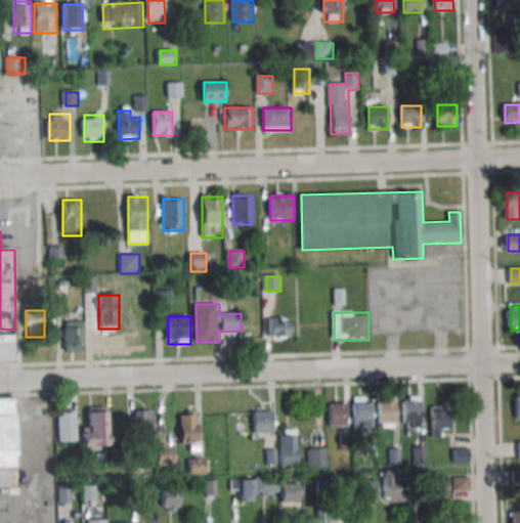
[(292,318),(271,318),(271,338),(292,338),(292,318)]
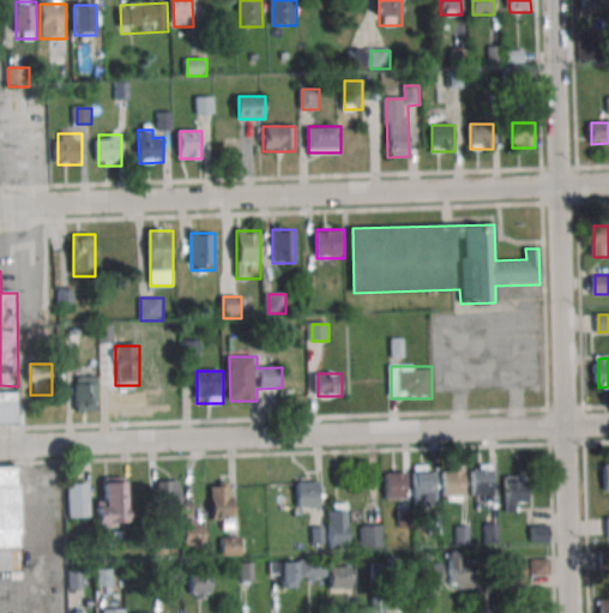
[(77,377),(77,412),(98,412),(98,377),(77,377)]
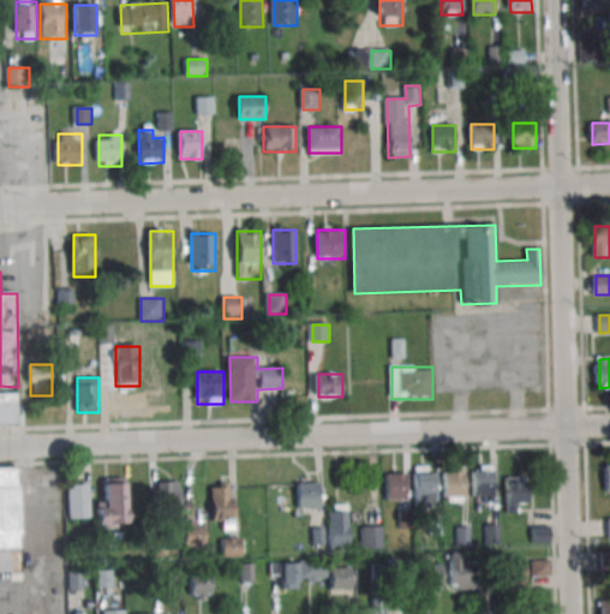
[(418,507),(437,507),(437,466),(418,466),(418,507)]
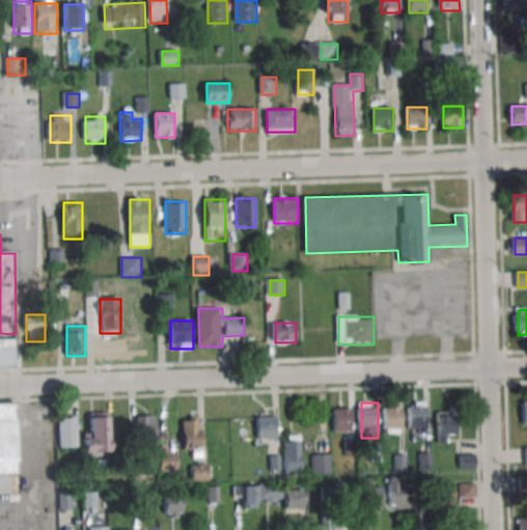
[(411,433),(430,433),(430,402),(411,402),(411,433)]
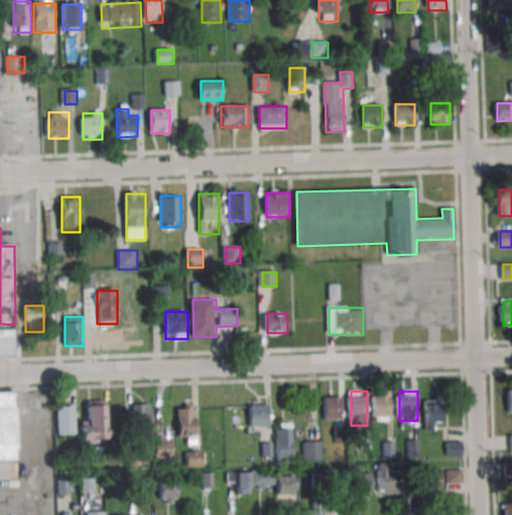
[(19,393),(0,393),(0,481),(20,481),(19,393)]
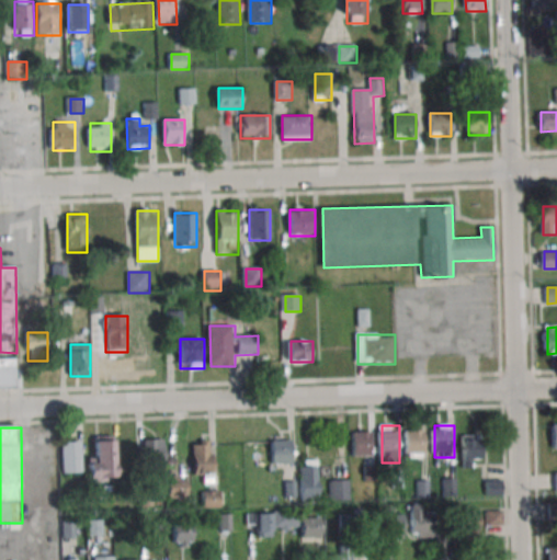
[(427,429),(408,429),(408,458),(427,458),(427,429)]
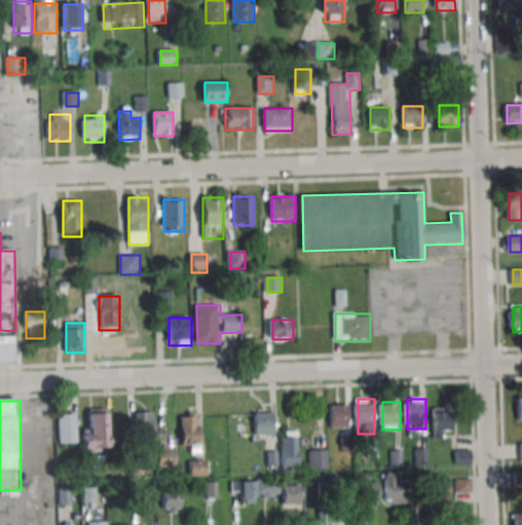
[(350,427),(350,405),(332,405),(332,427),(350,427)]
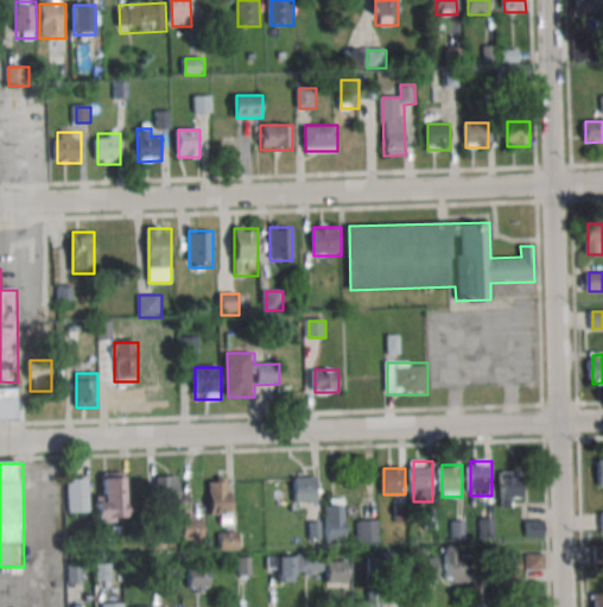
[(502,473),(502,509),(514,509),(514,497),(525,497),(525,473),(502,473)]
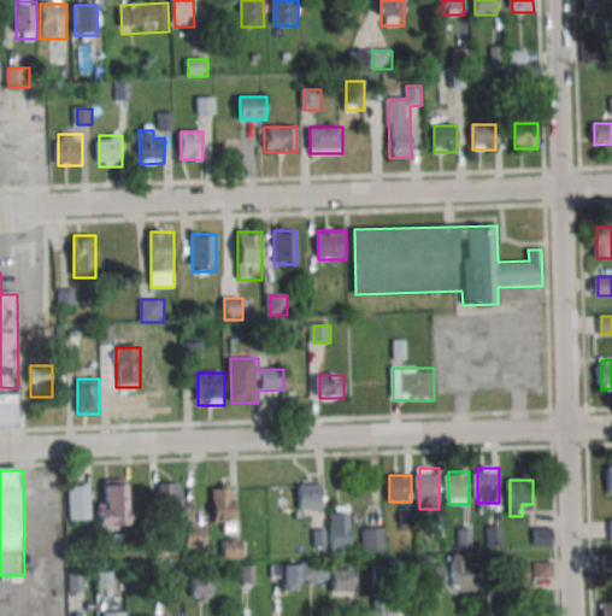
[(101,531),(129,531),(129,481),(101,481),(101,531)]
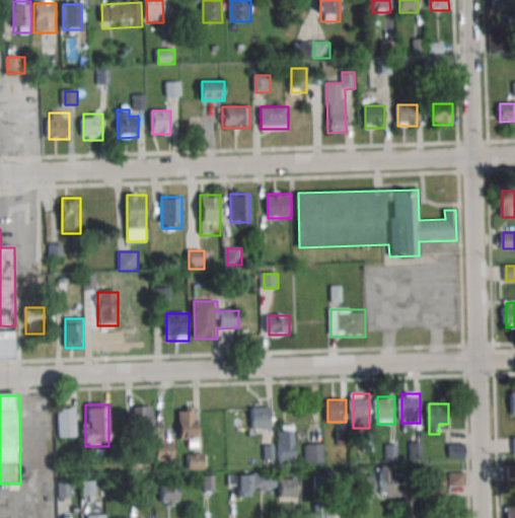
[(136,431),(153,431),(153,407),(136,407),(136,431)]
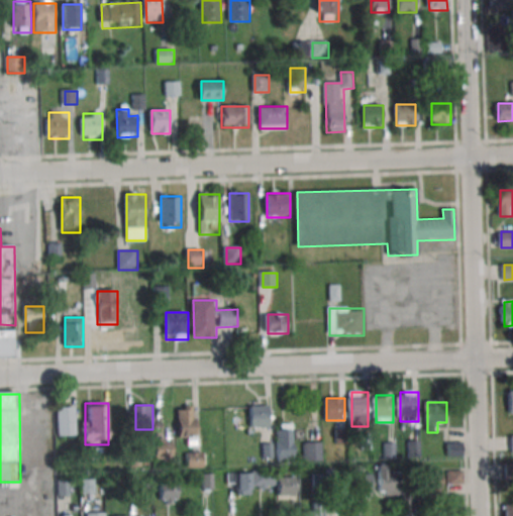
[(251,428),(271,428),(271,406),(251,406),(251,428)]
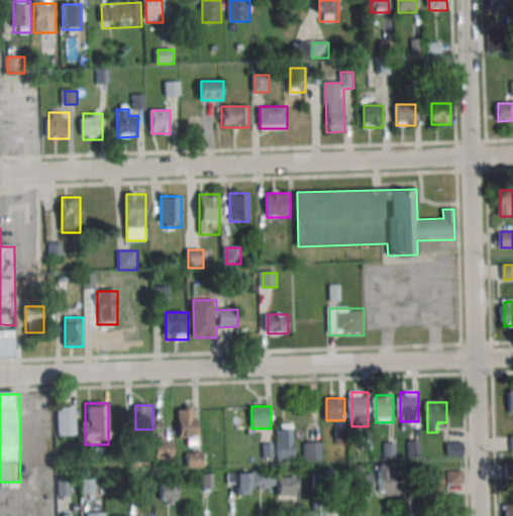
[(77,436),(77,408),(59,408),(59,436),(77,436)]
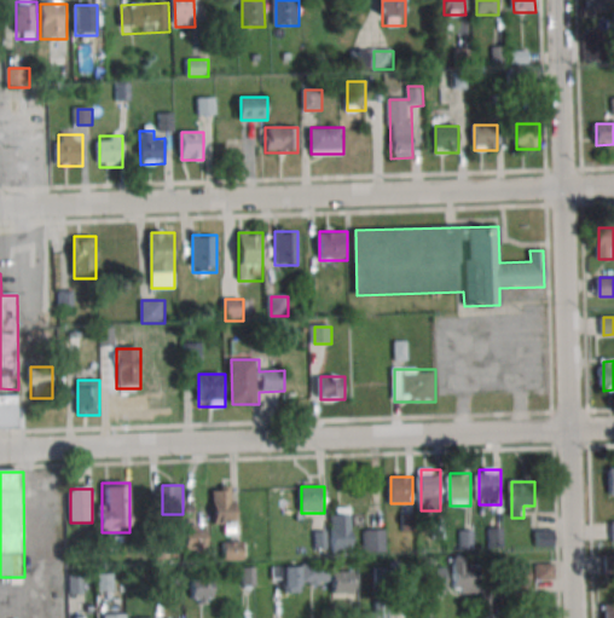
[(238,489),(215,489),(215,524),(227,524),(227,533),(238,533),(238,489)]
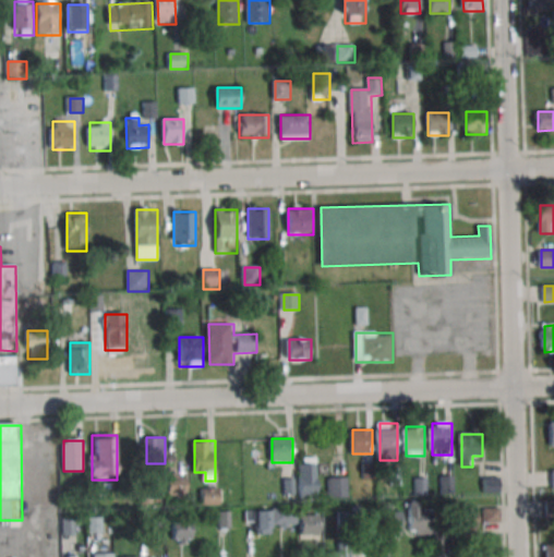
[(302,500),(351,499),(350,477),(330,477),(332,492),(321,492),(320,459),(301,459),(302,500)]
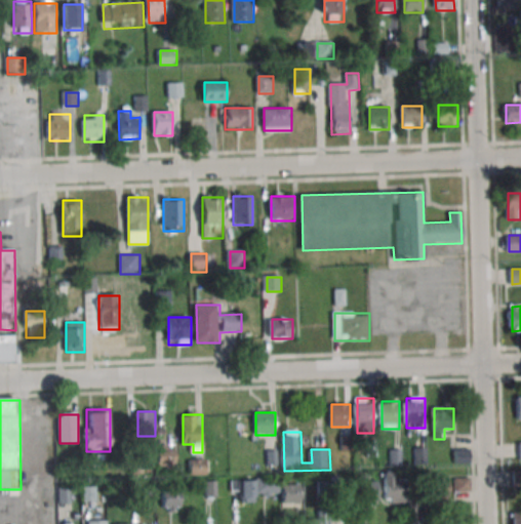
[(159,467),(177,467),(177,448),(159,448),(159,467)]
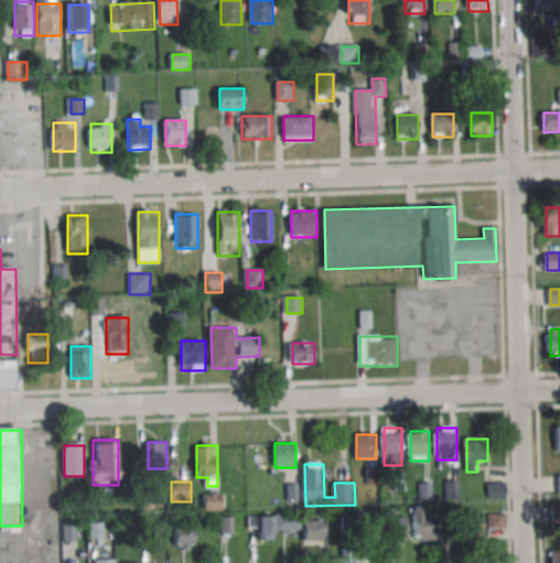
[(229,511),(229,494),(206,495),(206,511),(229,511)]
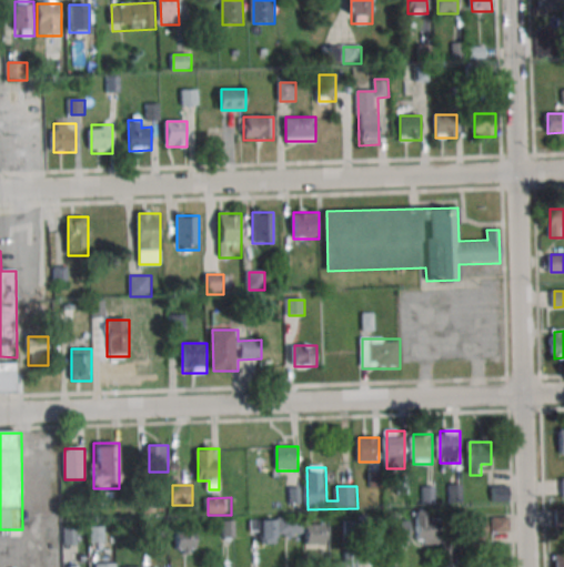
[(470,545),(487,545),(487,518),(470,518),(470,545)]
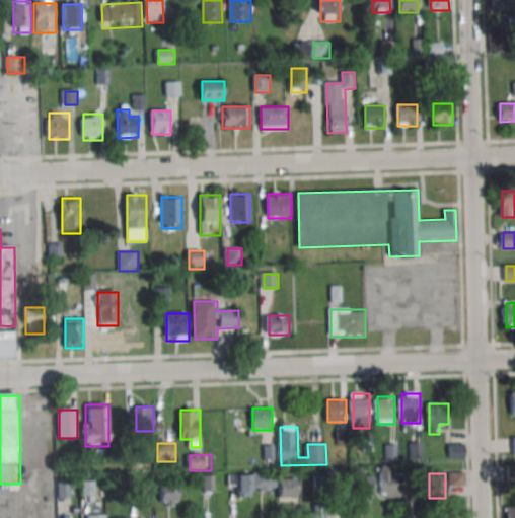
[(466,473),(452,473),(452,487),(466,487),(466,473)]
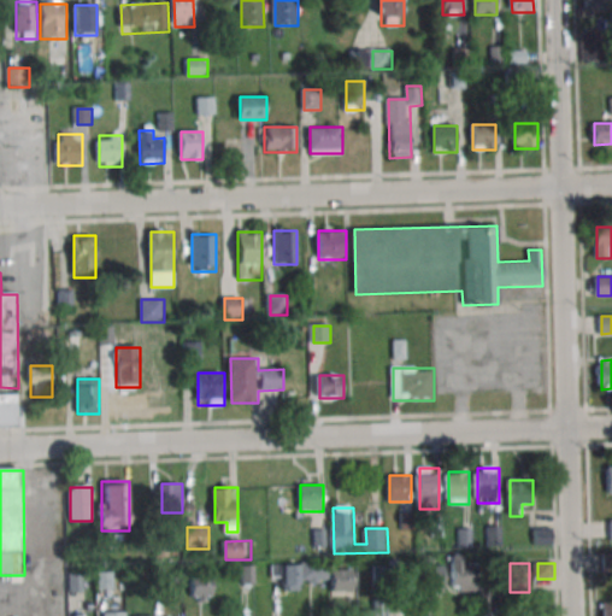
[(330,582),(330,564),(284,564),(284,592),(304,592),(304,582),(330,582)]
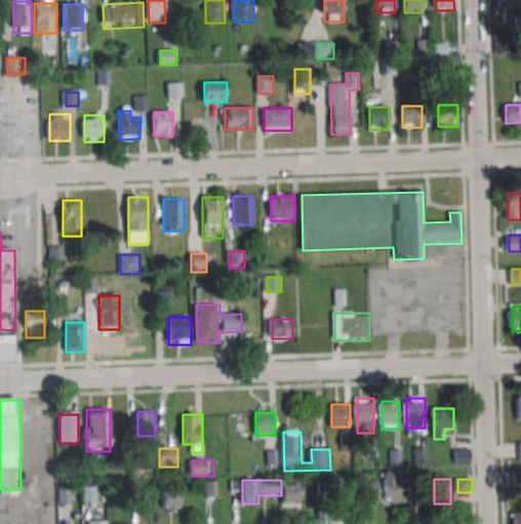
[(388,505),(405,505),(405,482),(388,482),(388,505)]
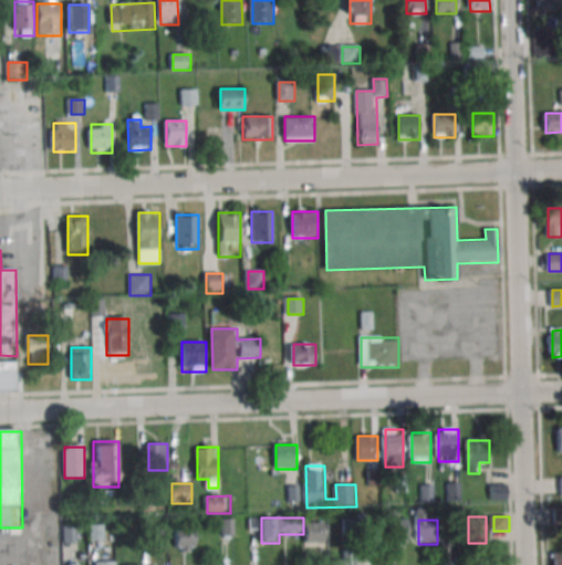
[(409,544),(409,522),(391,522),(391,544),(409,544)]
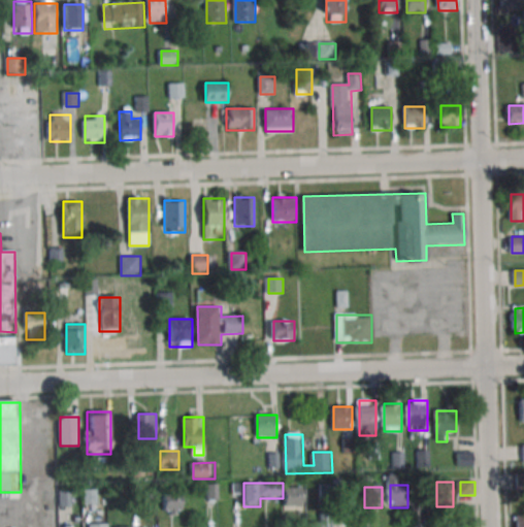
[(304,506),(304,488),(286,488),(286,506),(304,506)]
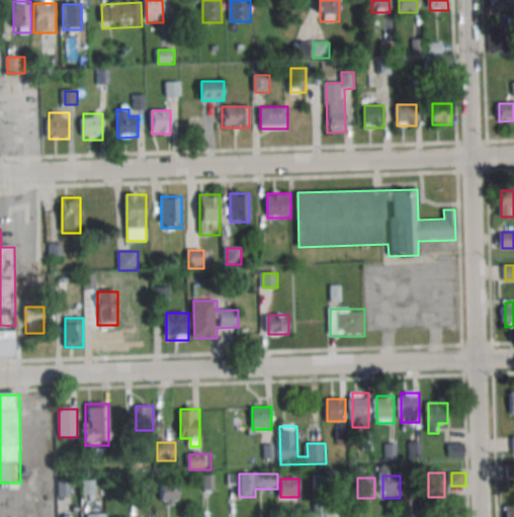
[(97,495),(97,482),(84,482),(84,495),(97,495)]
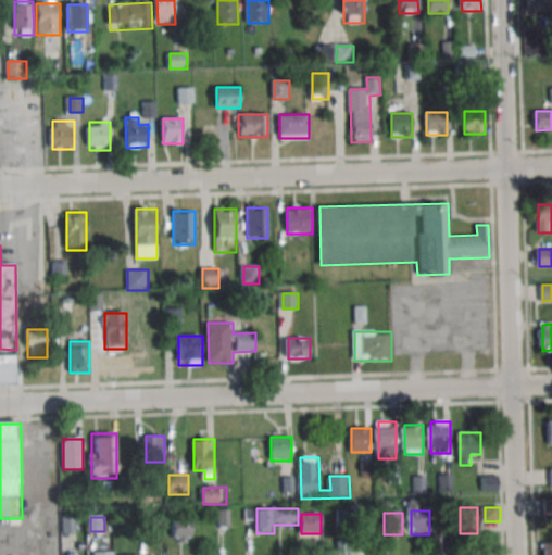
[(193,542),(193,518),(173,518),(173,542),(193,542)]
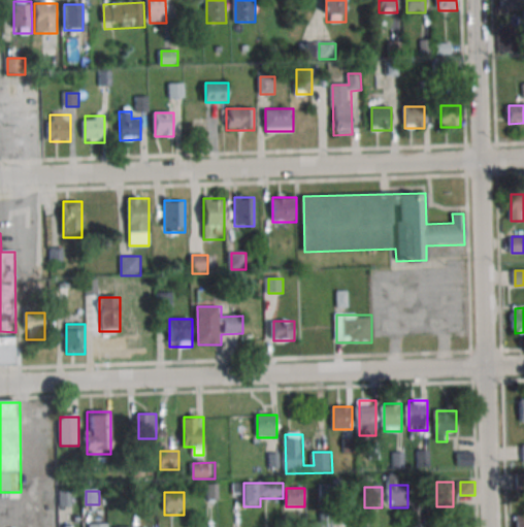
[(331,526),(331,517),(317,517),(316,526),(331,526)]
